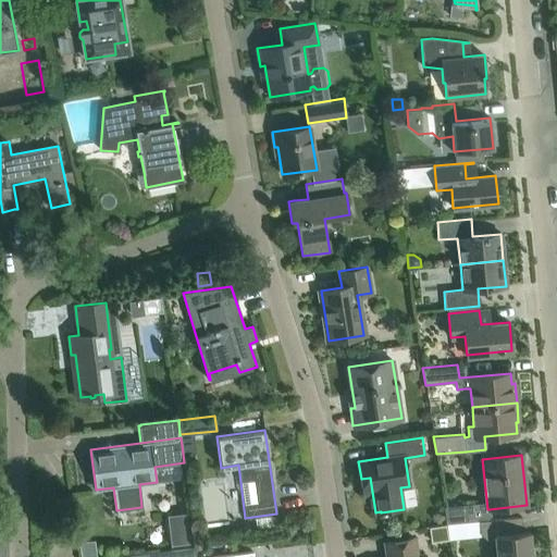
[(446,523),(452,523),(468,521),(466,504),(444,506),(446,523)]
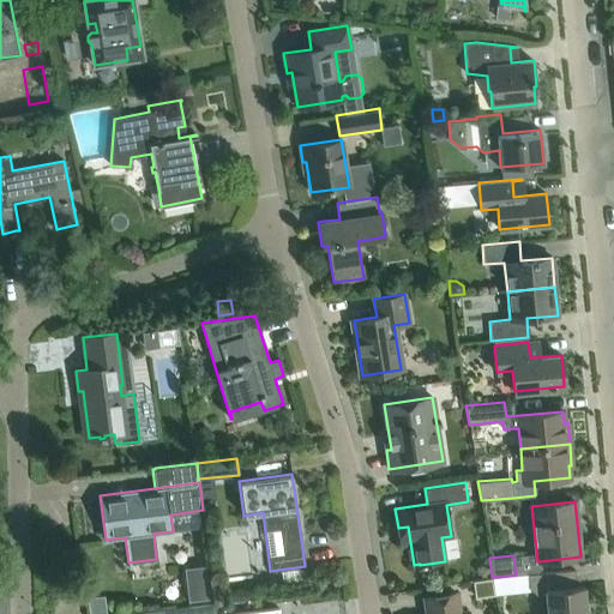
[(575,570),(528,573),(516,575),(498,577),(500,594),(533,590),(540,596),(546,596),(547,613),(585,613),(583,585),(576,587),(575,570)]
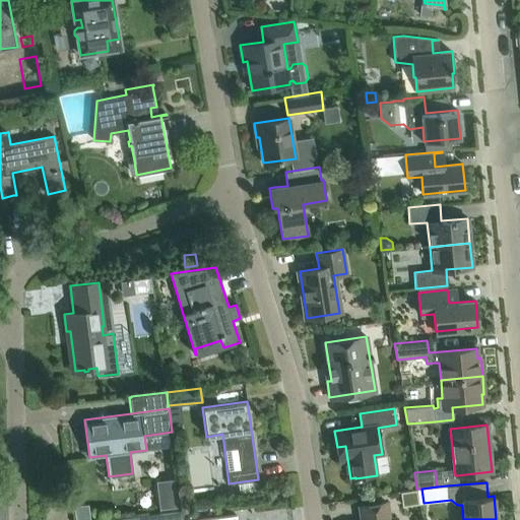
[(174,483),(157,485),(160,508),(177,506),(174,483)]
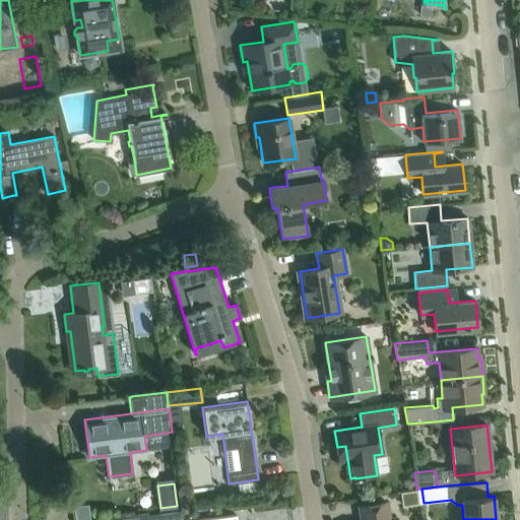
[(396,519),(397,518),(389,519),(386,502),(360,506),(361,519),(396,519)]
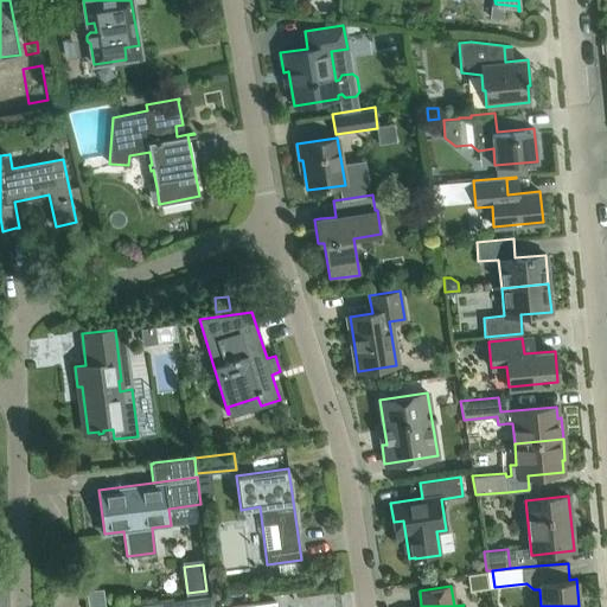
[(127,606),(212,606),(211,595),(128,606),(127,606)]
